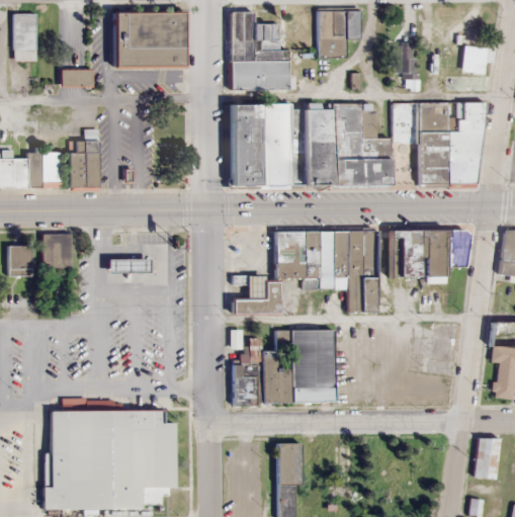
[(231,90),(288,89),(288,49),(287,49),(286,22),(260,22),(260,50),(255,50),(254,12),(230,12),(231,90)]
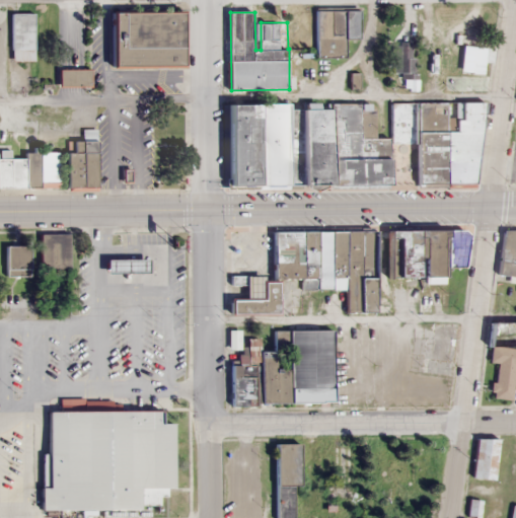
[(361,40),(361,12),(318,12),(318,59),(347,59),(347,40),(361,40)]
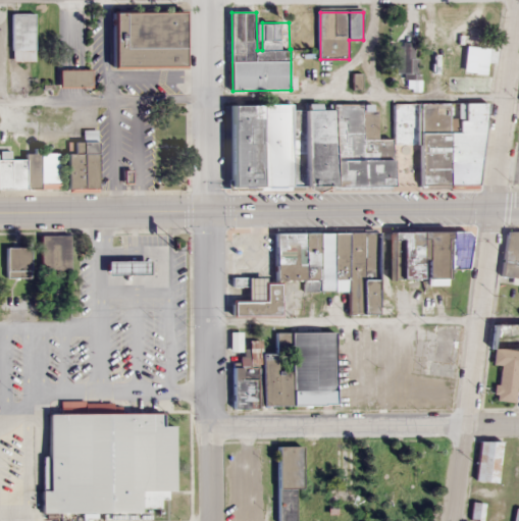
[(186,13),(113,13),(113,69),(186,69),(186,13)]
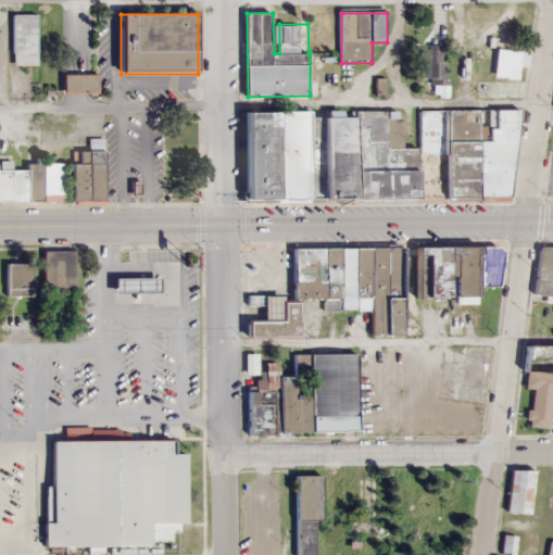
[(39,16),(14,16),(14,59),(39,59),(39,16)]
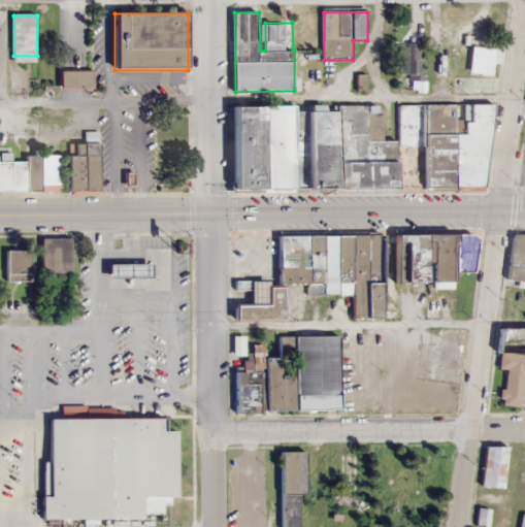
[(400,75),(422,75),(422,45),(400,45),(400,75)]
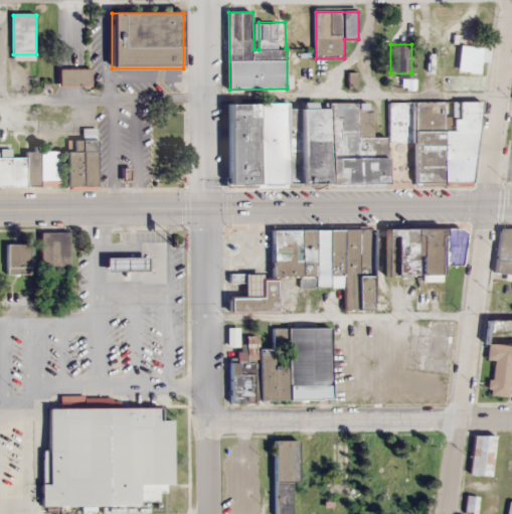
[(59,88),(93,88),(93,69),(59,69),(59,88)]
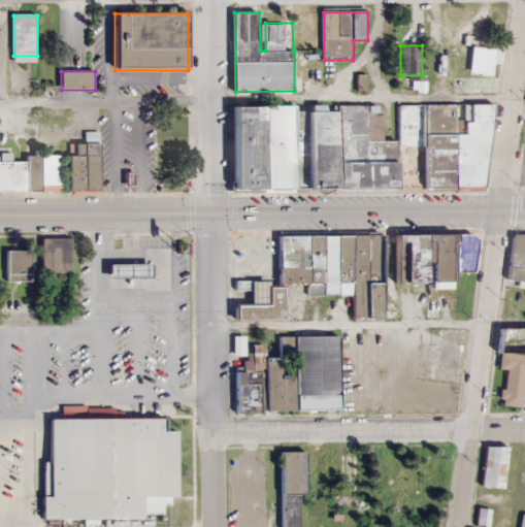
[(490,190),(490,105),(469,105),(469,123),(465,123),(465,134),(457,134),(457,105),(427,105),(400,106),(400,147),(426,146),(426,190),(490,190)]
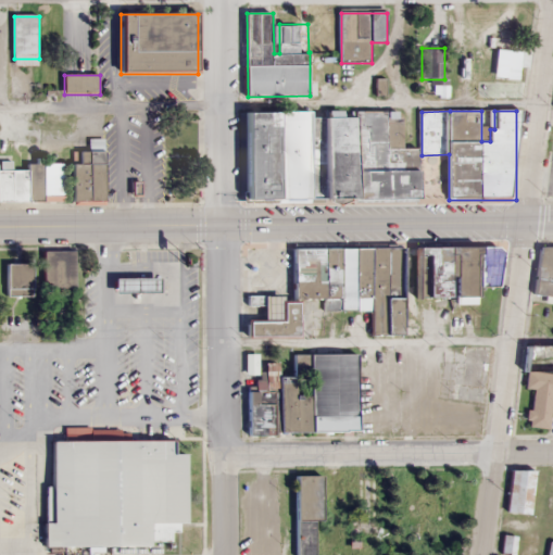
[(247,112),(247,202),(418,202),(418,149),(403,149),(403,113),(312,113),(247,112)]
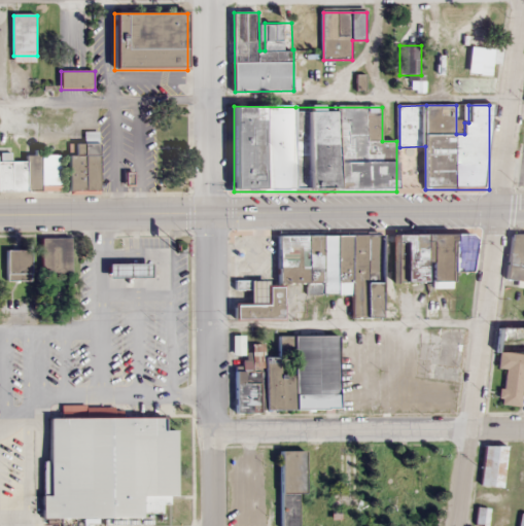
[(100,193),(100,144),(75,144),(75,154),(69,154),(69,193),(100,193)]
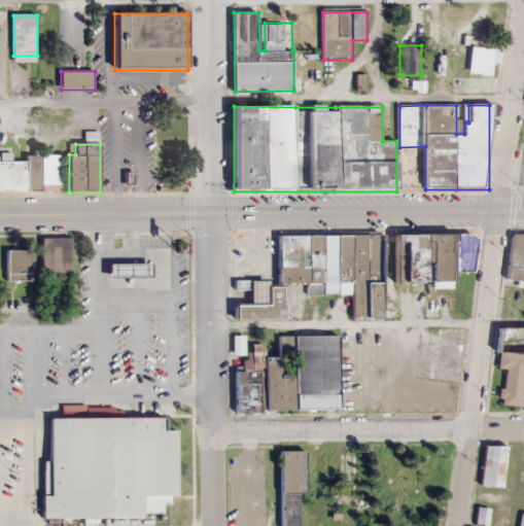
[(0,189),(62,190),(62,153),(27,153),(27,161),(0,161),(0,189)]
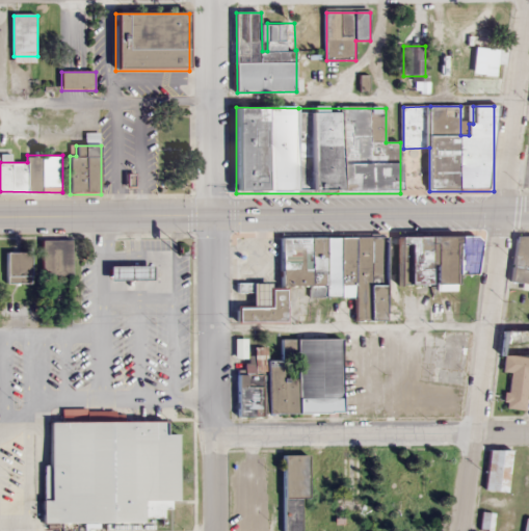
[(528,235),(518,234),(512,282),(528,283),(528,235)]
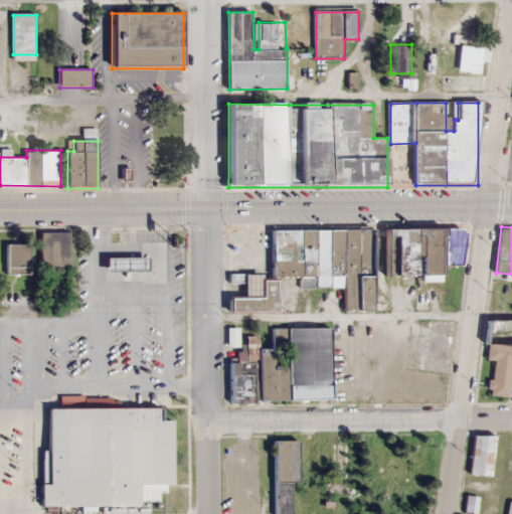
[(465,265),(465,228),(387,227),(387,276),(440,276),(440,265),(465,265)]
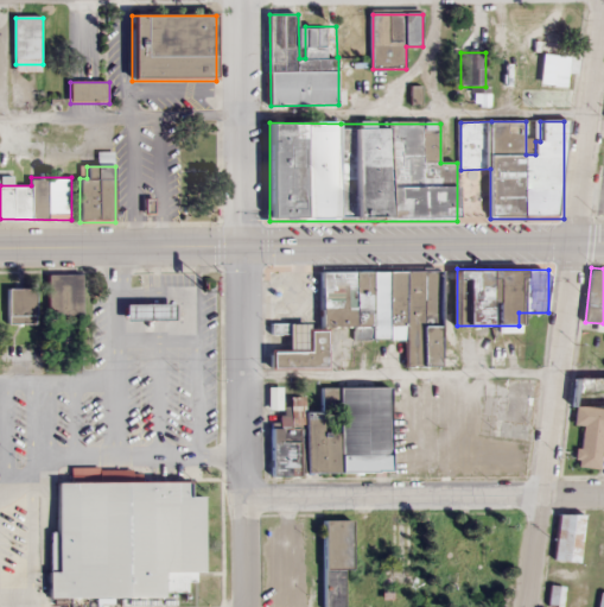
[(322,271),(323,326),(275,326),(275,334),(288,334),(290,351),(271,352),(271,370),(326,368),(325,327),(356,327),(357,340),(406,340),(407,367),(442,367),(440,270),(322,271)]
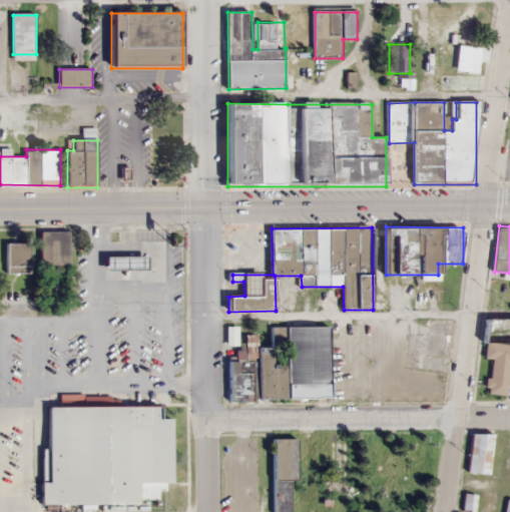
[(71,266),(71,231),(42,231),(42,266),(71,266)]
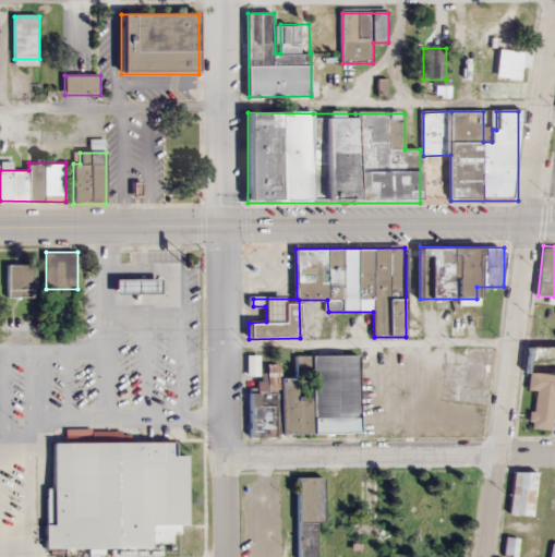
[(35,265),(8,265),(8,299),(35,299),(35,265)]
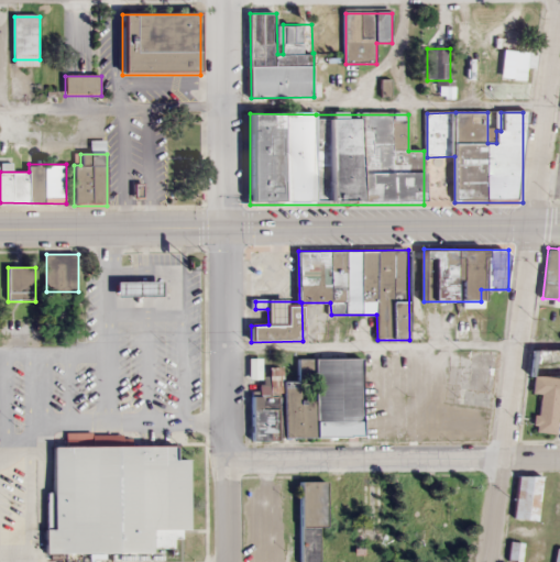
[(114,278),(114,297),(164,299),(164,278),(114,278)]
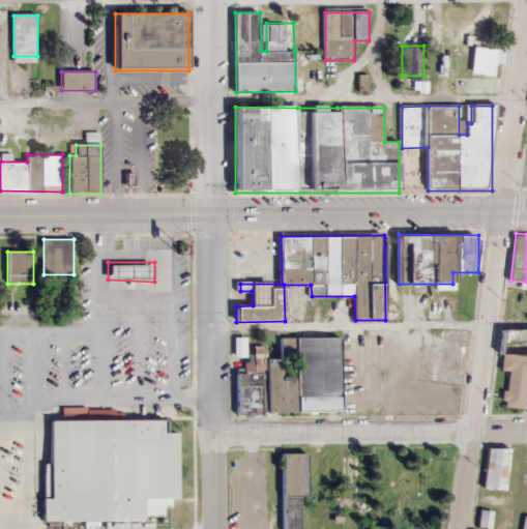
[(526,328),(503,329),(503,351),(526,350),(526,328)]
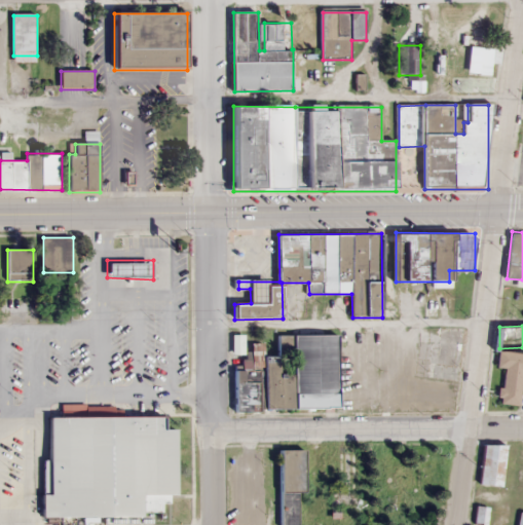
[(279,335),(279,355),(266,355),(266,345),(244,346),(245,370),(235,370),(236,410),(339,409),(338,335),(279,335)]
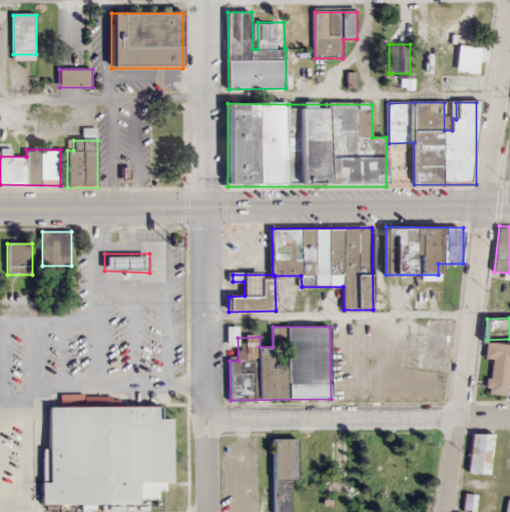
[(509,345),(488,343),(486,359),(493,359),(489,394),(507,396),(509,381),(509,345)]
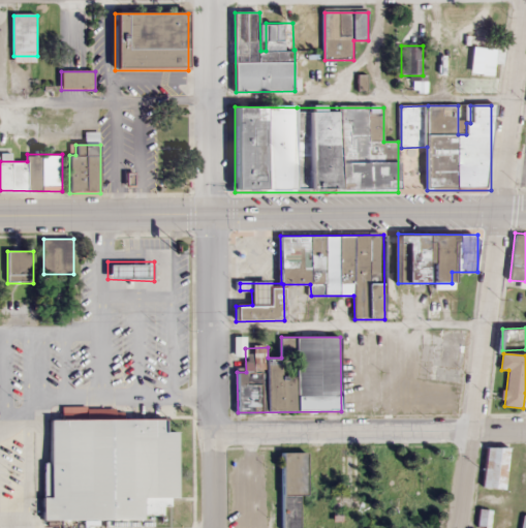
[(51,417),(51,496),(41,497),(41,520),(143,520),(143,497),(179,496),(178,431),(163,431),(164,418),(51,417)]
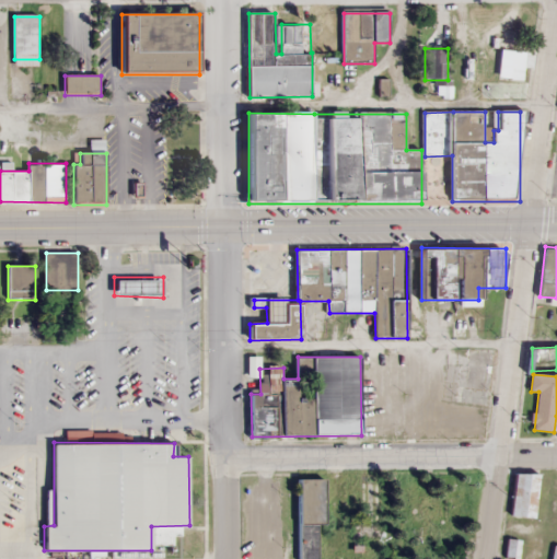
[(514,517),(538,519),(540,474),(515,474),(514,517)]
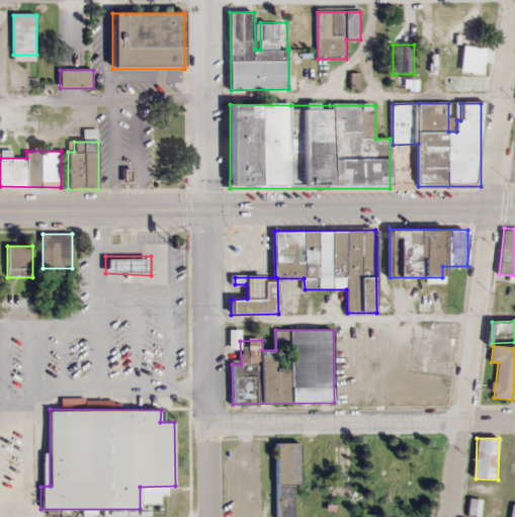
[(335,440),(335,485),(354,485),(354,440),(335,440)]
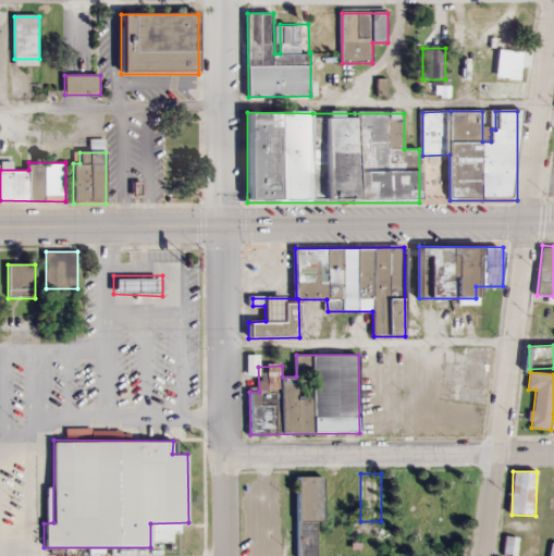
[(324,476),(297,476),(297,522),(324,522),(324,476)]
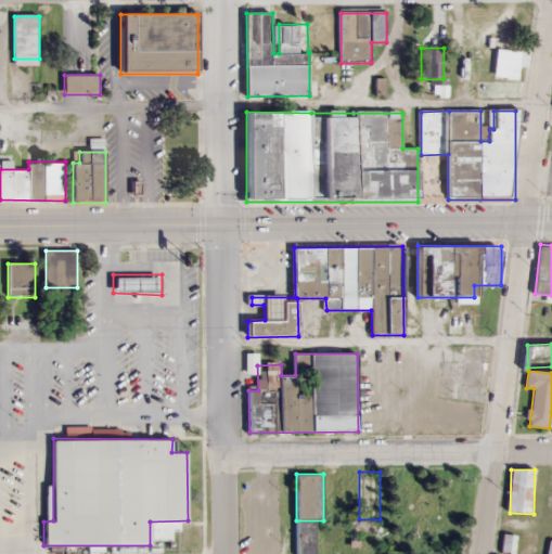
[(516,553),(516,535),(503,535),(503,553),(516,553)]
